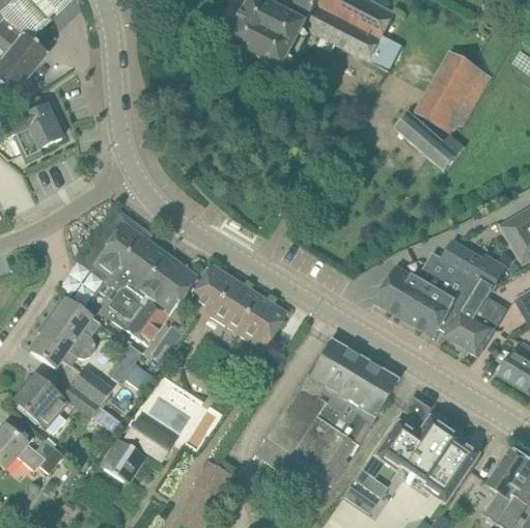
[(5,0),(0,5),(0,7),(28,36),(60,5),(65,0),(5,0)]
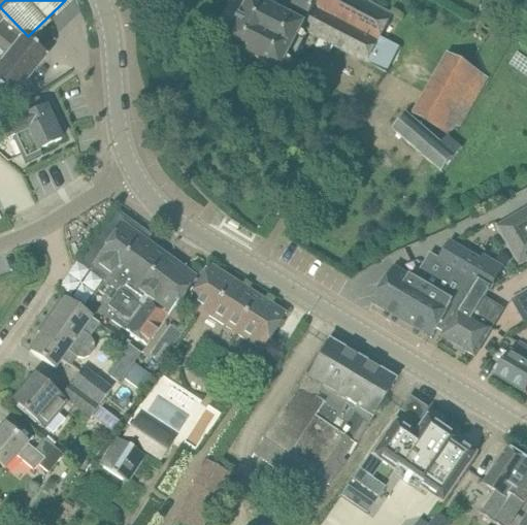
[(249,0),(240,18),(228,41),(282,70),(292,51),(297,53),(304,39),(299,37),(304,28),(367,61),(393,12),(369,0),(297,0),(291,12),(266,0),(249,0)]
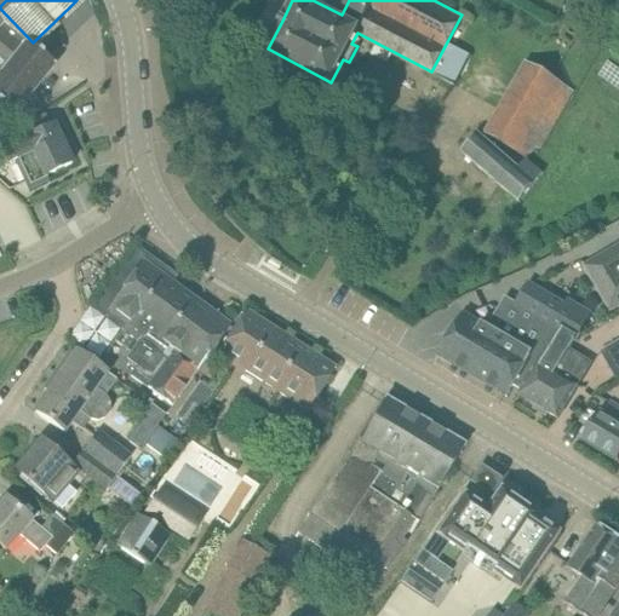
[(0,72),(11,58),(32,75),(49,56),(38,46),(4,19),(0,23),(0,72)]
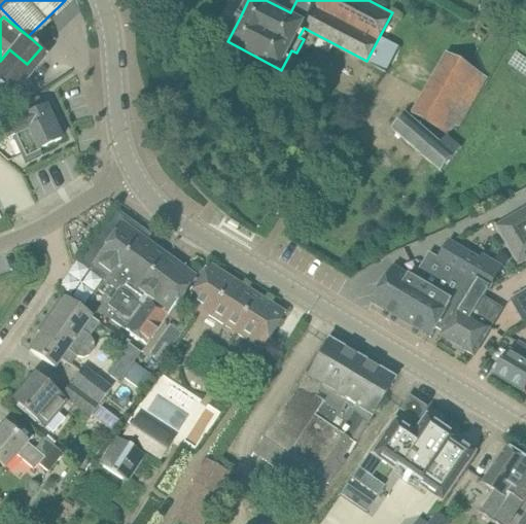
[(0,88),(11,97),(34,68),(47,53),(41,47),(27,64),(9,49),(0,61),(0,88)]
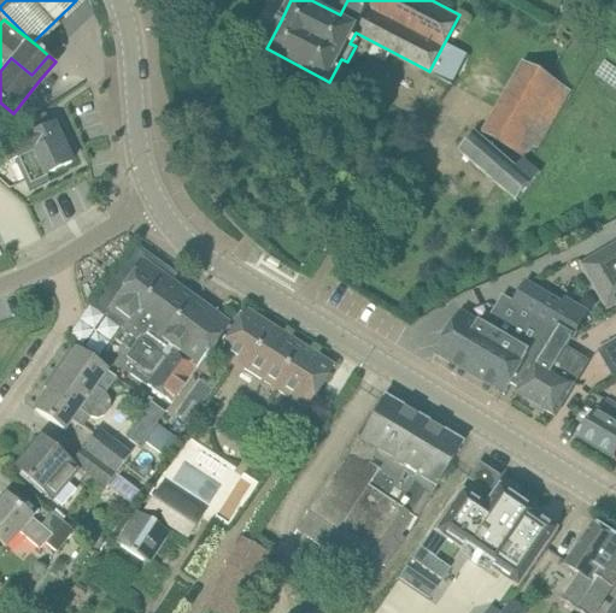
[(524,60),(485,129),(526,153),(534,143),(539,146),(573,88),(524,60)]
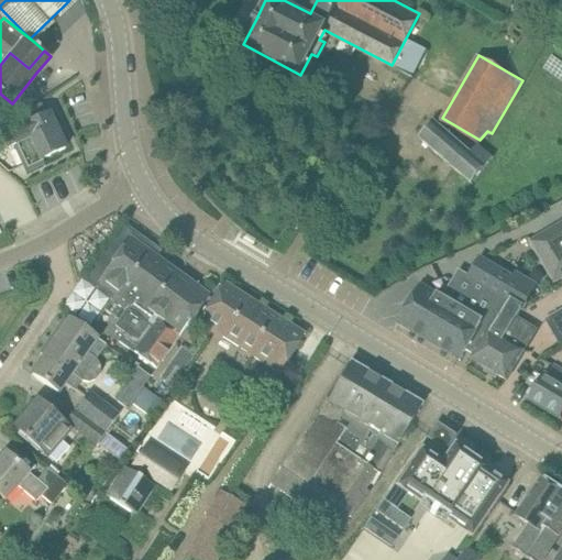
[(20,112),(0,122),(0,124),(10,145),(14,143),(26,169),(44,161),(42,156),(66,145),(50,111),(43,113),(37,101),(19,110),(20,112)]
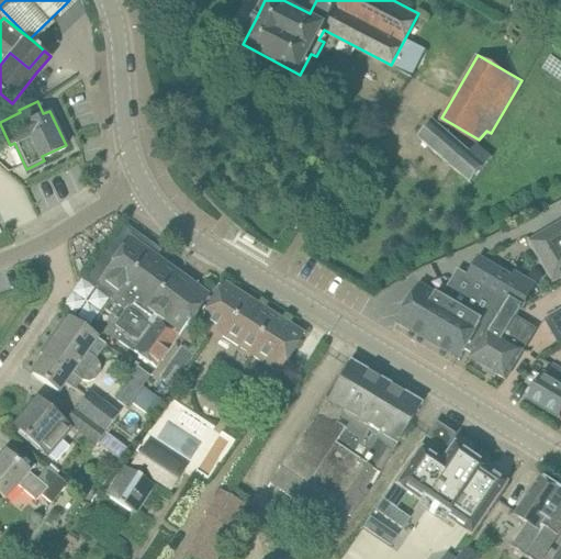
[(435,119),(421,136),(471,180),(493,155),(478,142),(470,149),(435,119)]
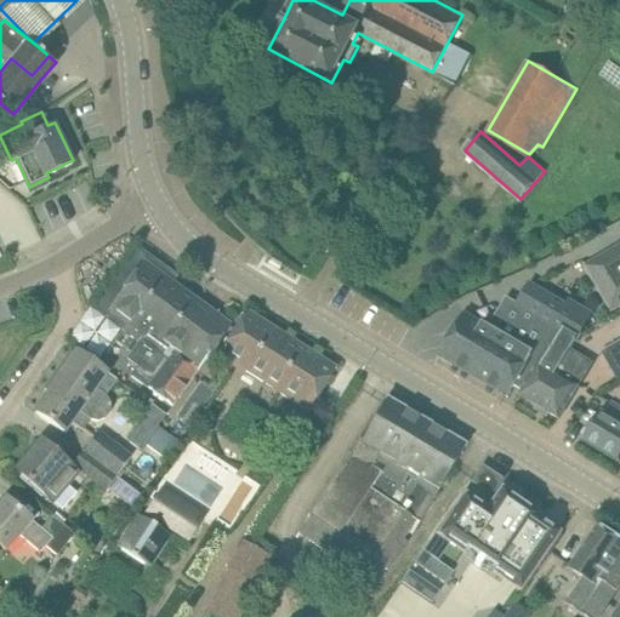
[(619,241),(598,253),(619,290),(619,241)]
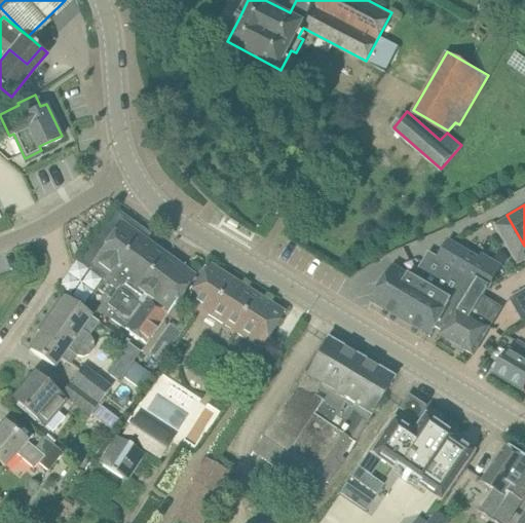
[(91,261),(108,272),(98,286),(112,297),(109,302),(117,308),(113,314),(123,324),(137,303),(132,298),(165,252),(122,220),(91,261)]
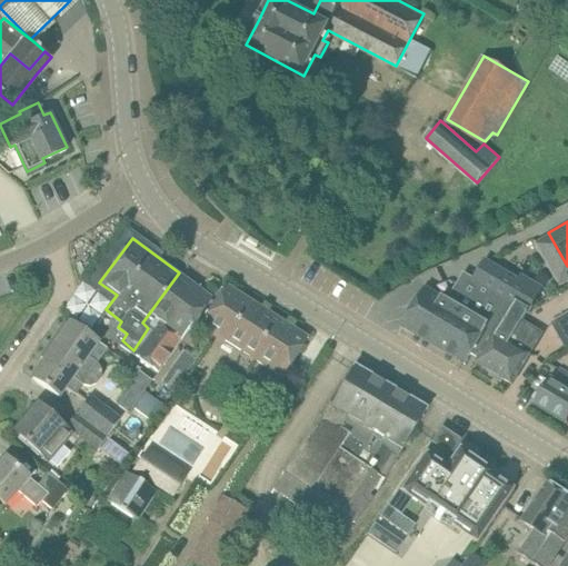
[(518,294),(531,303),(542,284),(520,271),(518,275),(485,255),(474,274),(465,268),(457,281),(448,297),(426,284),(414,305),(402,324),(466,361),(472,351),(479,356),(516,294),(517,295),(518,294)]
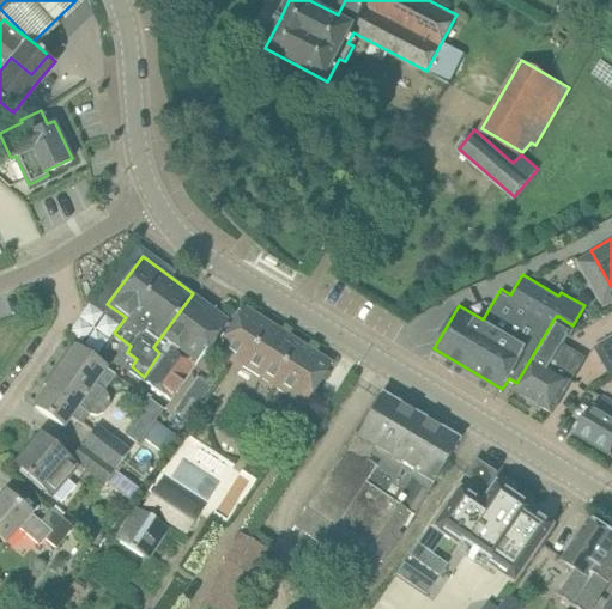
[(170,397),(213,338),(228,318),(193,293),(153,347),(159,353),(144,377),(170,397)]
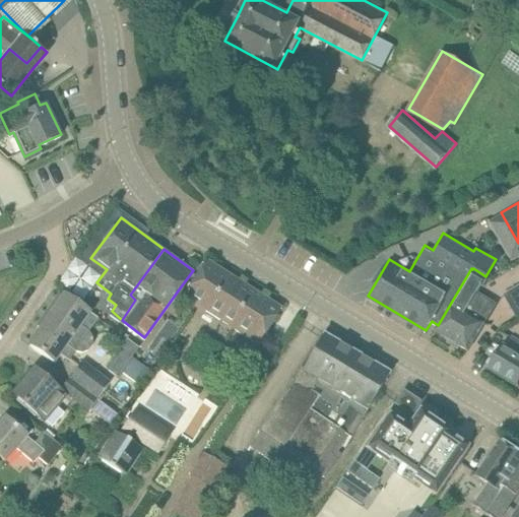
[(207,258),(196,274),(184,294),(258,342),(281,306),(207,258)]
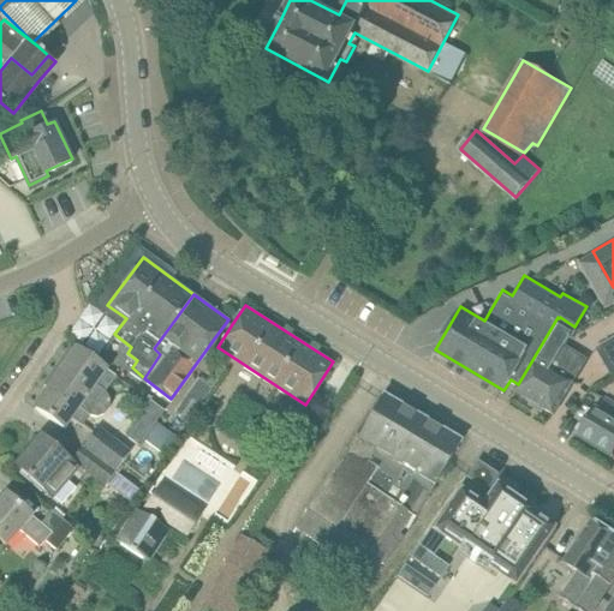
[(558,317),(518,384),(516,389),(540,403),(572,348),(567,346),(577,329),(573,328),(559,318),(558,317)]
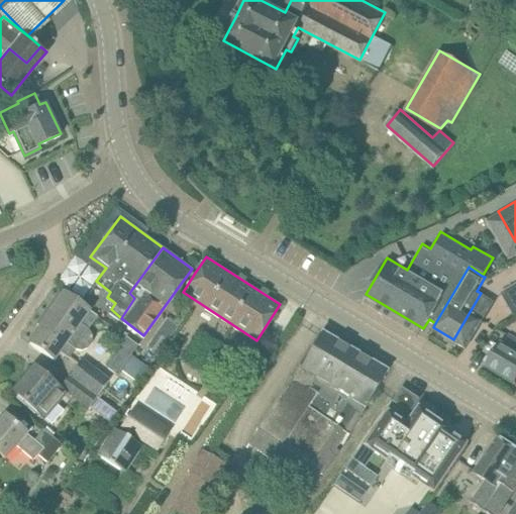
[(515,282),(501,291),(515,315),(515,282)]
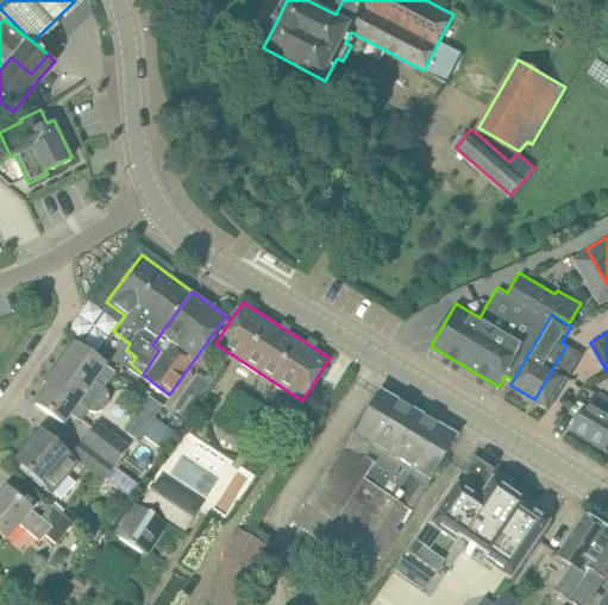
[(50,382),(35,402),(63,421),(70,410),(82,418),(89,408),(98,410),(104,407),(110,399),(110,392),(105,385),(94,377),(105,363),(96,355),(77,342),(76,345),(71,341),(44,378),(50,382)]
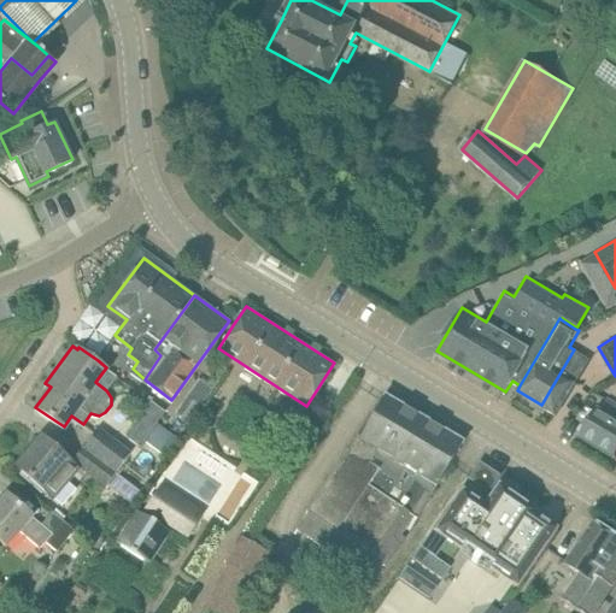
[(574,349),(541,405),(556,413),(575,381),(588,358),(574,349)]
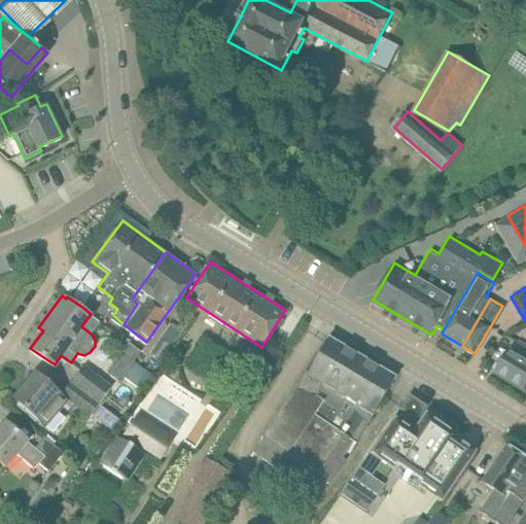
[(394,377),(327,337),(306,374),(305,373),(296,387),(295,386),(261,435),(263,437),(253,451),(292,478),(291,480),(316,495),(327,479),(329,481),(346,456),(343,454),(353,439),(355,441),(363,426),(372,413),(373,414),(394,377)]
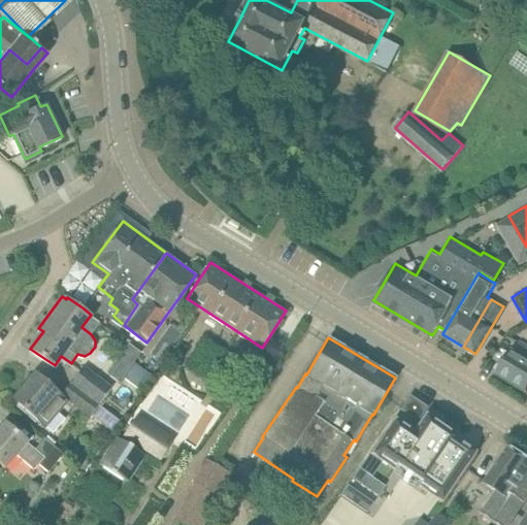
[(511,347),(506,355),(495,372),(526,390),(526,343),(520,340),(515,349),(511,347)]
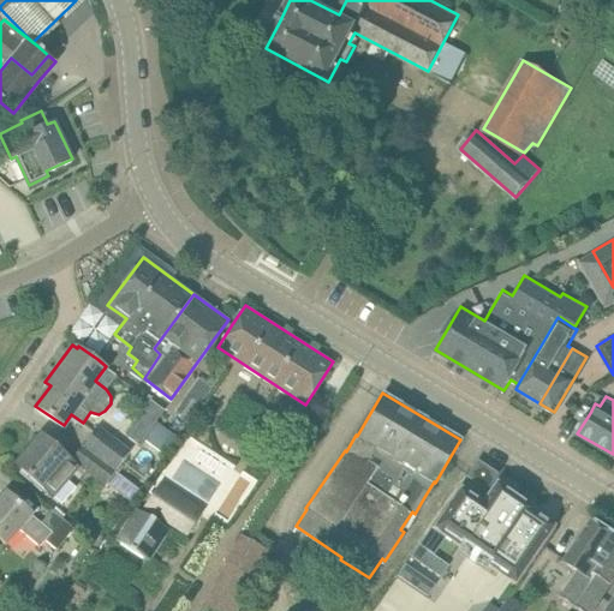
[(178,435),(156,419),(144,436),(165,451),(178,435)]
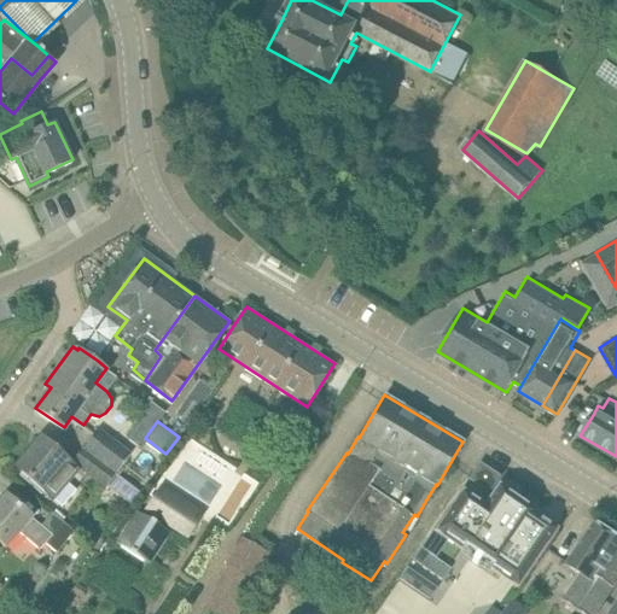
[(98,427),(83,446),(117,471),(131,451),(98,427)]
